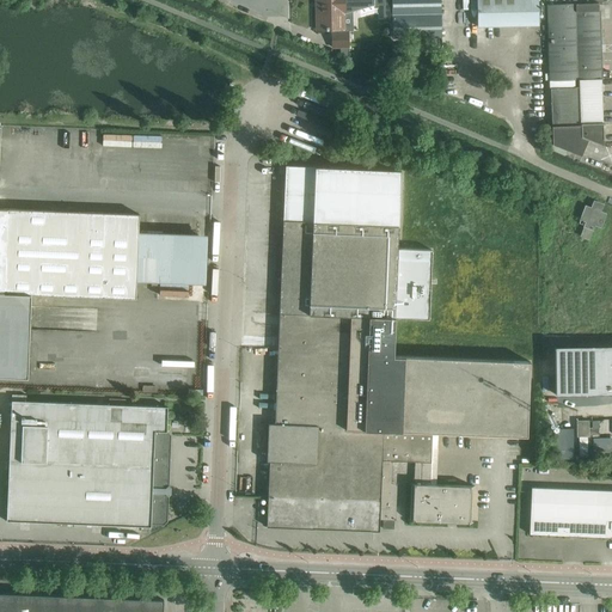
[(319,0),(320,13),(317,14),(317,30),(326,29),(326,30),(329,30),(329,29),(342,29),(342,17),(342,13),(344,13),(344,14),(374,6),(374,0),(319,0)]
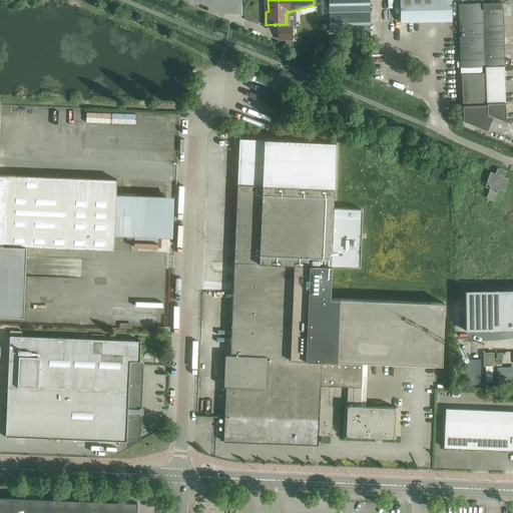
[(314,0),(314,5),(322,4),(322,19),(329,19),(329,13),(329,7),(329,0),(314,0)]
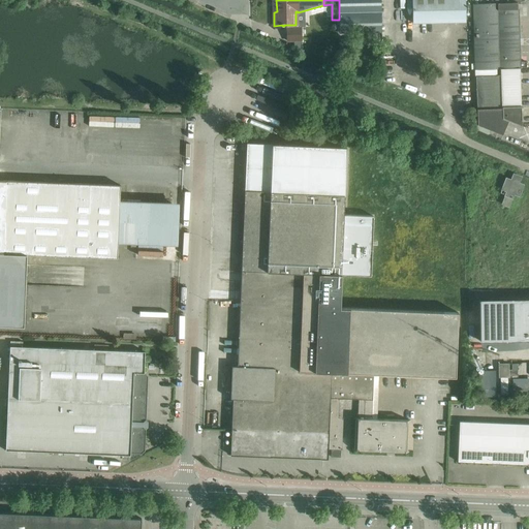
[(339,0),(339,7),(339,13),(339,20),(339,33),(382,32),(381,0),(339,0)]
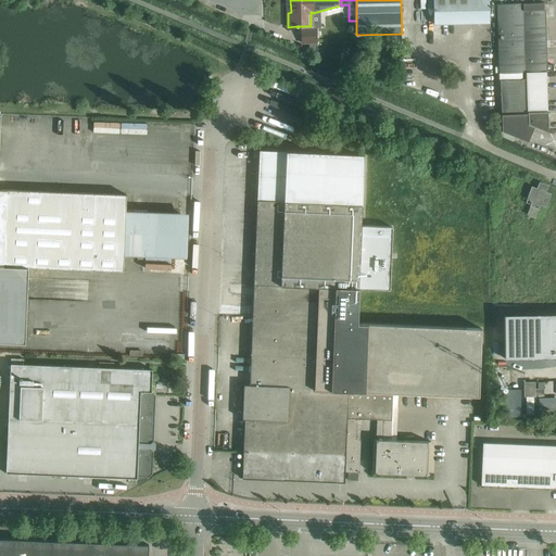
[(489,0),(433,0),(434,24),(490,23),(490,17),(494,17),(494,4),(489,5),(489,0)]
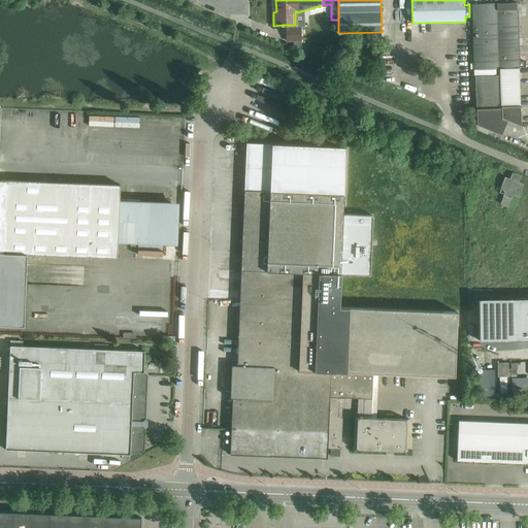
[(474,69),(475,69),(475,99),(476,114),(476,125),(501,135),(507,121),(521,126),(518,22),(520,22),(519,18),(518,18),(517,3),(472,4),(474,69)]
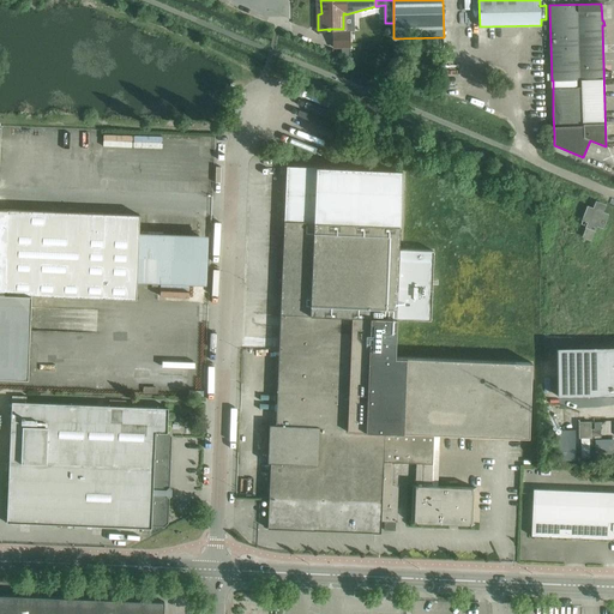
[(333,48),(349,47),(349,31),(333,31),(333,48)]
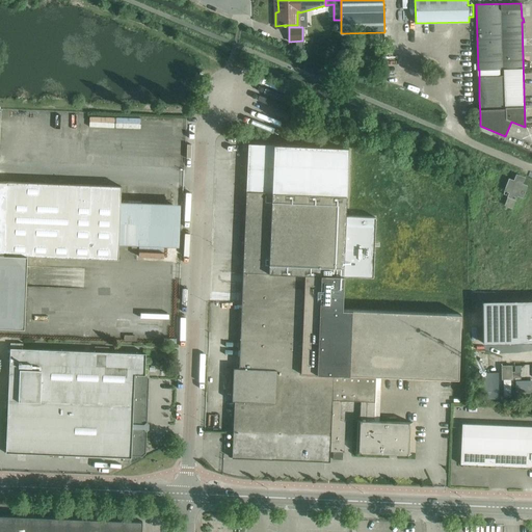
[(0,108),(0,255),(27,256),(108,259),(118,260),(118,242),(121,202),(121,186),(110,186),(0,181),(0,133),(1,109),(0,108)]
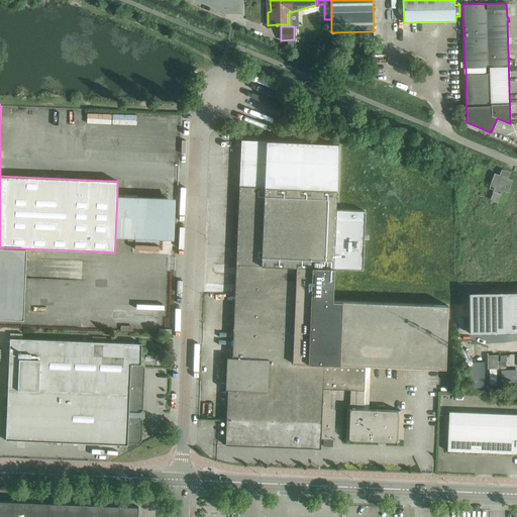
[(448,306),(332,301),(333,267),(364,268),(366,210),(336,209),(338,144),(241,139),(232,357),(227,357),(225,390),(227,390),(225,445),(266,446),(266,444),(314,446),(314,448),(320,449),(321,439),(323,439),(323,446),(333,446),(333,439),(334,439),(334,438),(329,438),(331,390),(350,390),(349,409),(345,408),(345,410),(350,410),(348,438),(344,438),(344,439),(400,442),(400,440),(395,440),(397,412),(401,412),(401,411),(364,409),(365,366),(445,369),(448,306)]
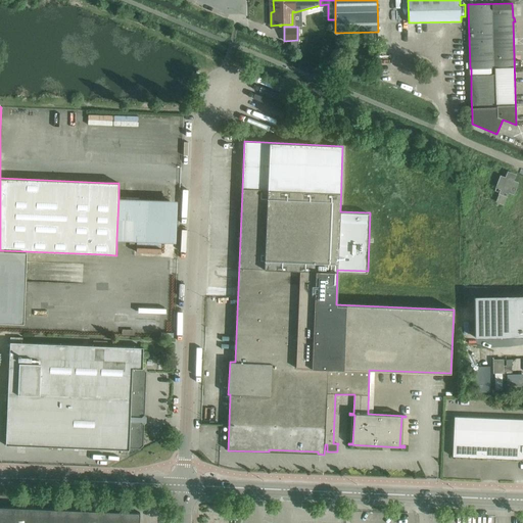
[(515,175),(508,172),(506,178),(501,177),(494,191),(500,193),(496,201),(503,204),(508,191),(513,193),(517,183),(512,181),(515,175)]
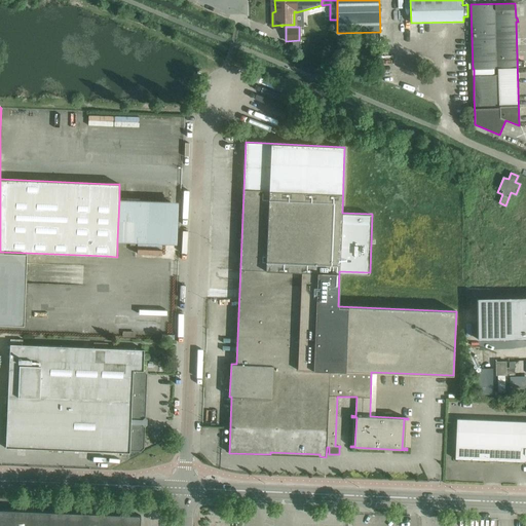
[(138,242),(137,253),(159,254),(159,243),(138,242)]
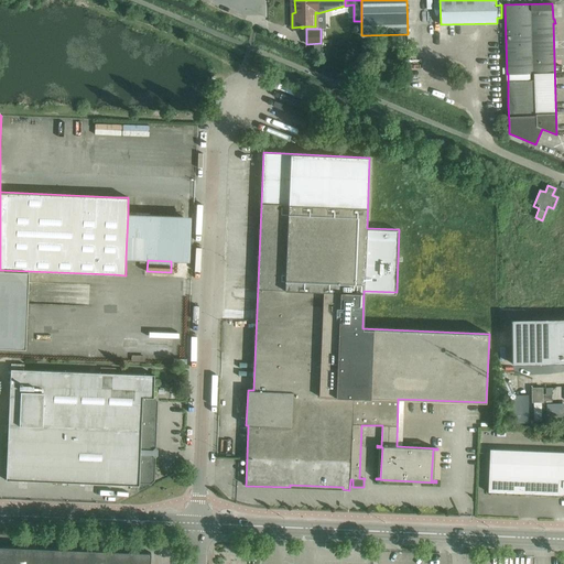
[(0,347),(25,348),(29,271),(0,270),(0,347)]
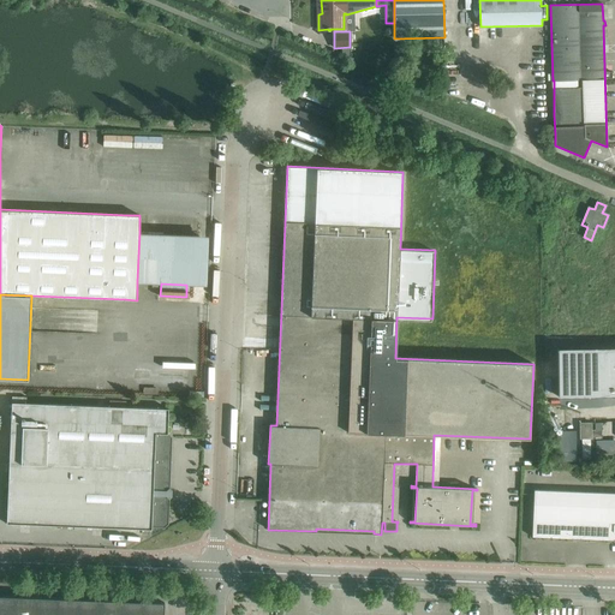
[(614,346),(557,348),(559,396),(614,395),(614,346)]
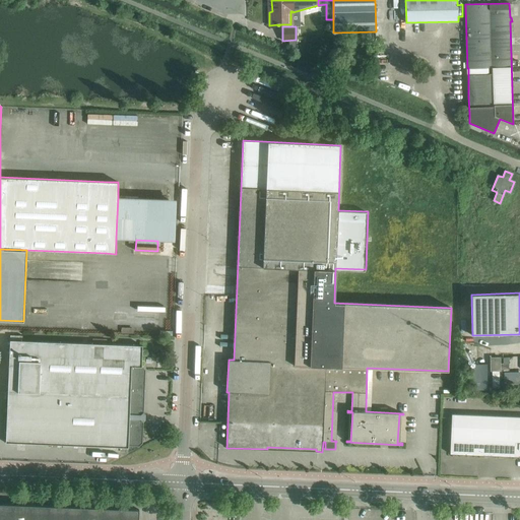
[(10,340),(6,442),(8,443),(35,444),(69,445),(95,446),(128,447),(128,446),(139,446),(142,443),(142,441),(143,421),(145,419),(145,414),(143,412),(145,370),(141,367),(142,345),(10,340)]
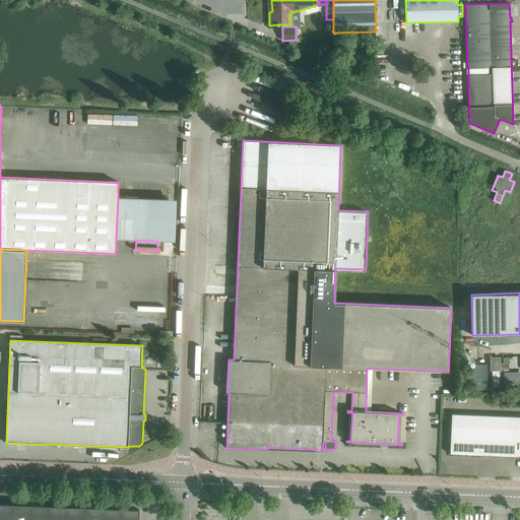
[(491,358),(491,371),(500,371),(500,358),(491,358)]
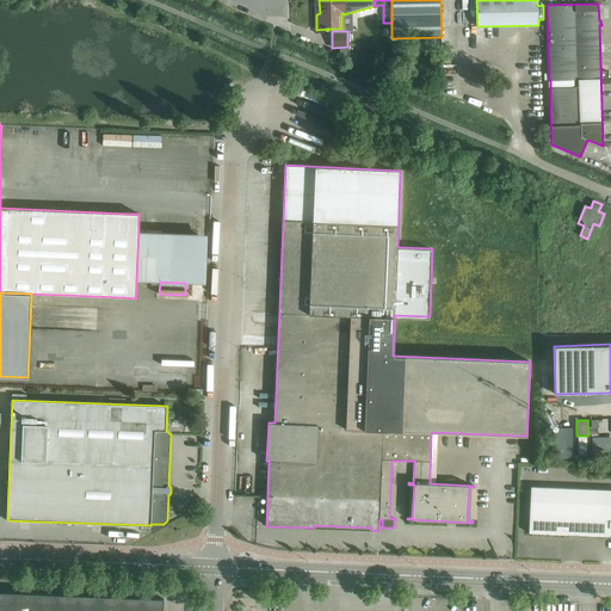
[(556,429),(557,457),(572,457),(571,429),(556,429)]
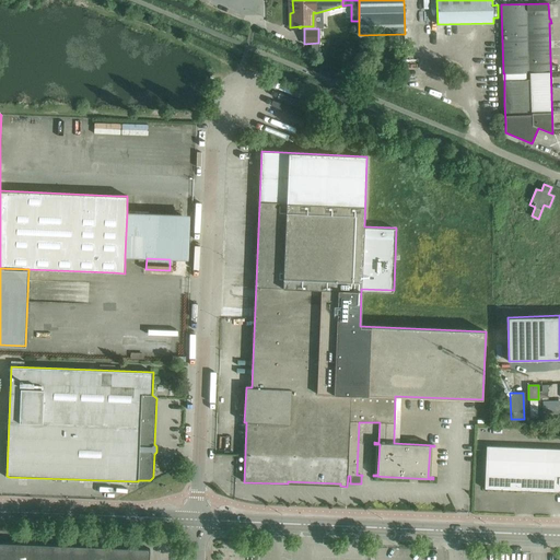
[(559,448),(486,446),(486,462),(485,488),(559,491),(559,448)]
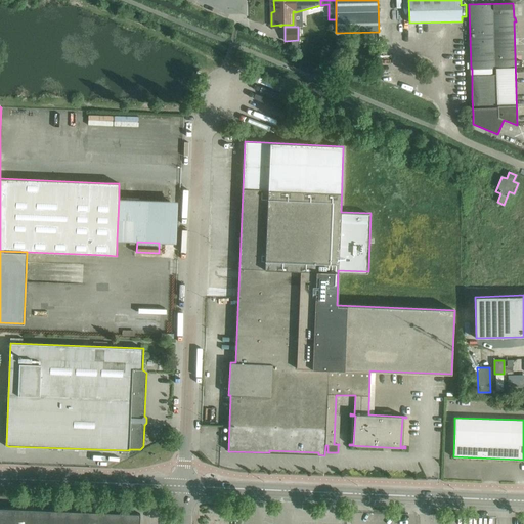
[(0,523),(139,523),(140,513),(0,507),(0,523)]
